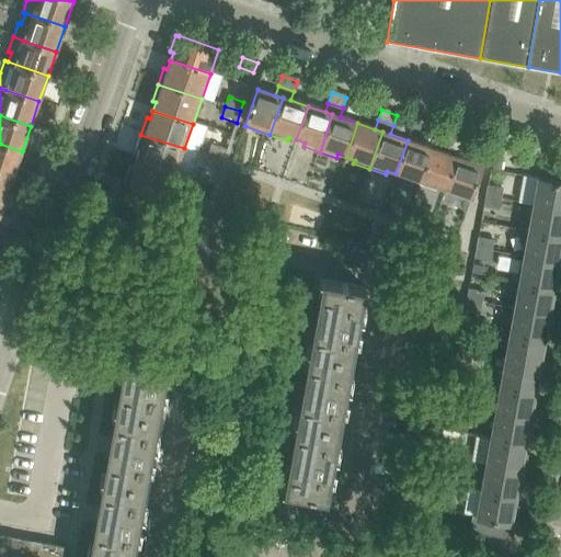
[(431,127),(427,137),(443,143),(446,132),(431,127)]
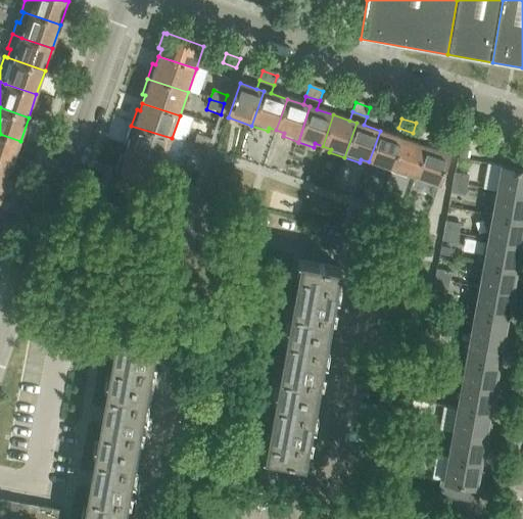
[(163,162),(172,138),(131,126),(126,140),(129,141),(127,149),(163,162)]
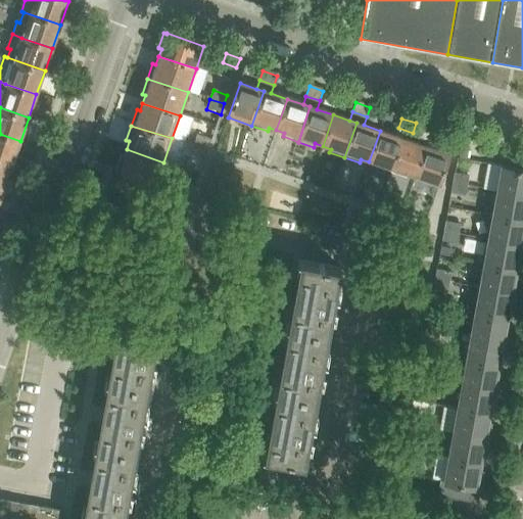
[(415,178),(426,146),(410,141),(413,133),(398,128),(395,136),(402,139),(391,174),(407,179),(408,175),(415,178)]
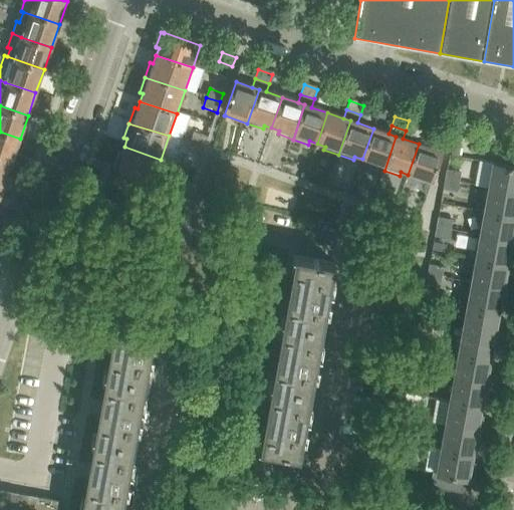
[(396,137),(389,134),(373,129),(362,159),(370,162),(369,166),(384,171),(396,137)]
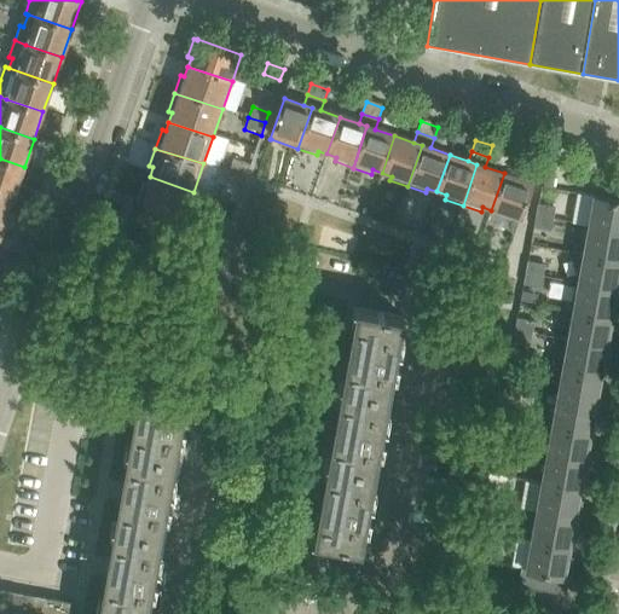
[(0,190),(15,195),(24,167),(0,158),(0,190)]
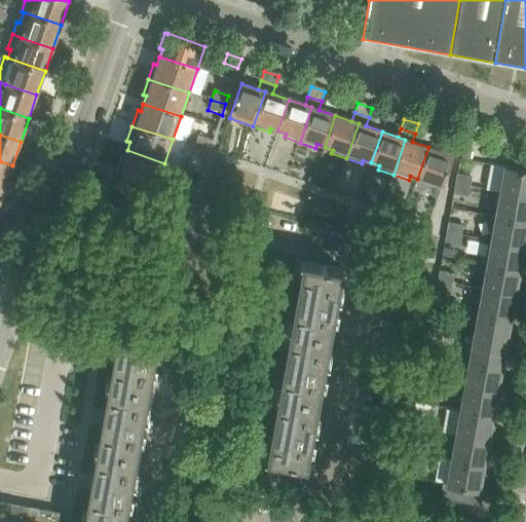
[(441,188),(442,188),(458,138),(451,135),(445,153),(428,147),(417,179),(425,182),(424,185),(440,190),(441,188)]
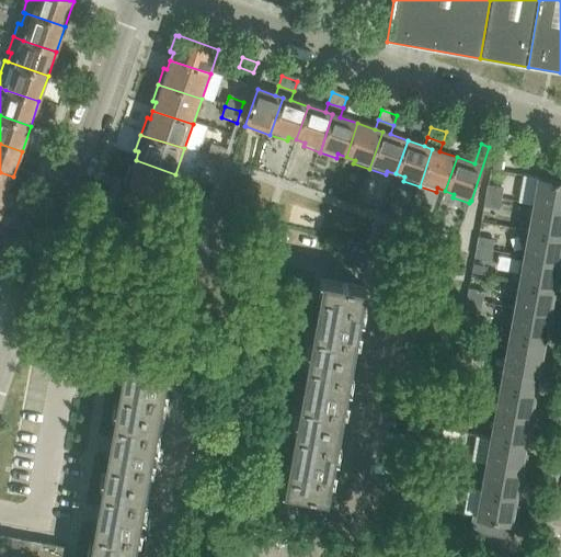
[(222,161),(226,152),(212,147),(208,156),(222,161)]
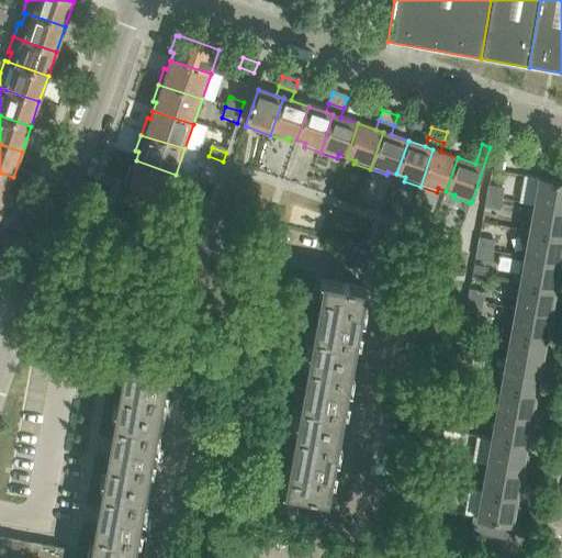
[(204,168),(220,173),(223,162),(209,156),(204,168)]
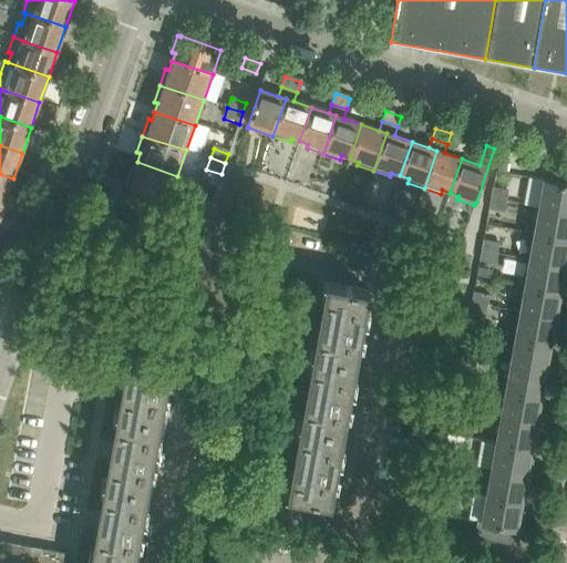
[(129,186),(129,187),(168,202),(177,176),(137,162),(134,171),(131,170),(131,171),(125,185),(126,186),(127,186),(129,186)]
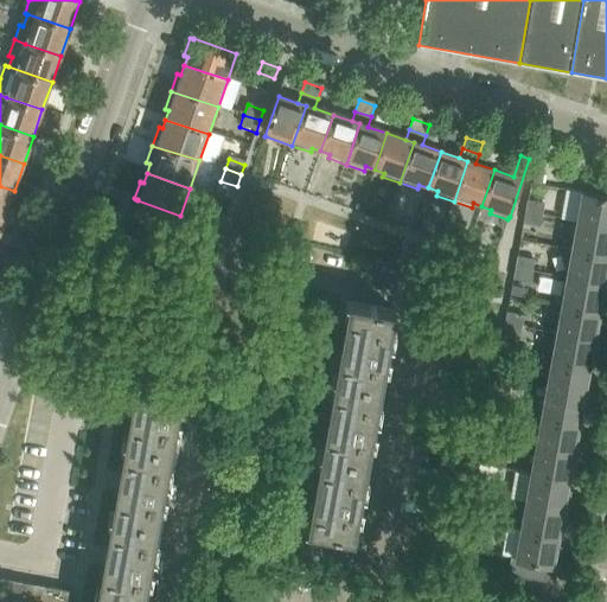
[(534,177),(532,185),(541,186),(543,178),(534,177)]
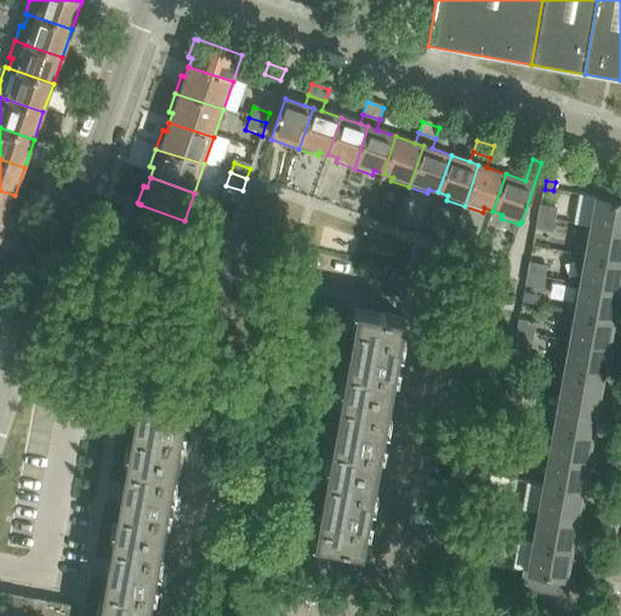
[(0,221),(5,223),(15,195),(0,190),(0,221)]
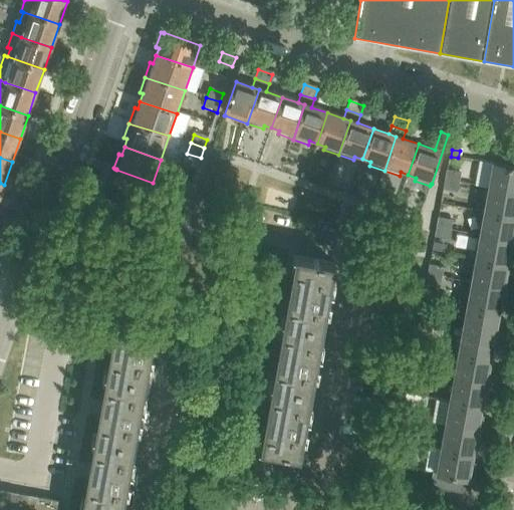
[(478,163),(474,187),(488,189),(513,194),(513,169),(493,166),(478,163)]
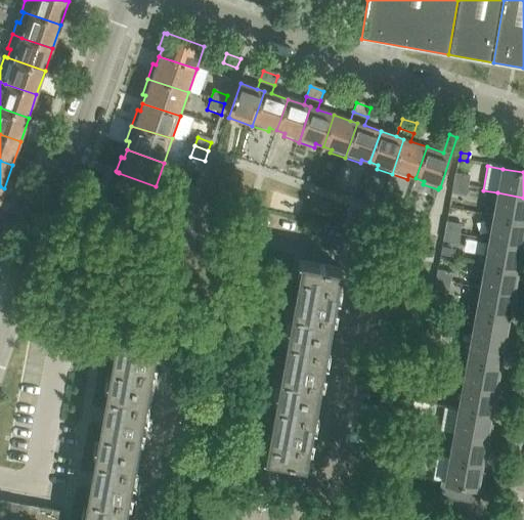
[(470,178),(454,176),(453,185),(468,188),(470,178)]
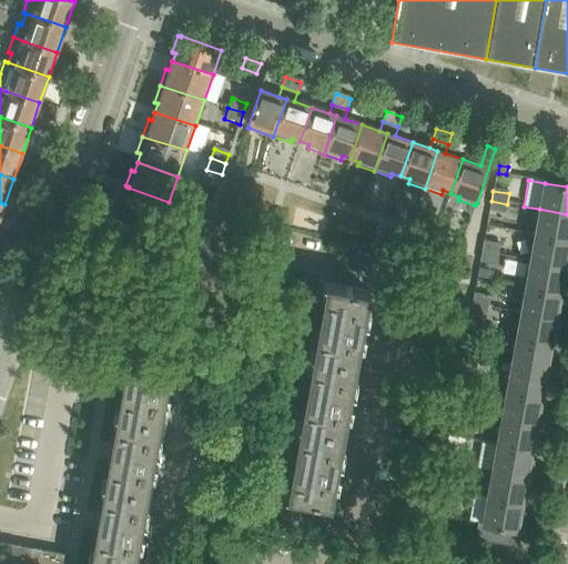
[(193,210),(208,215),(212,205),(196,200),(193,210)]
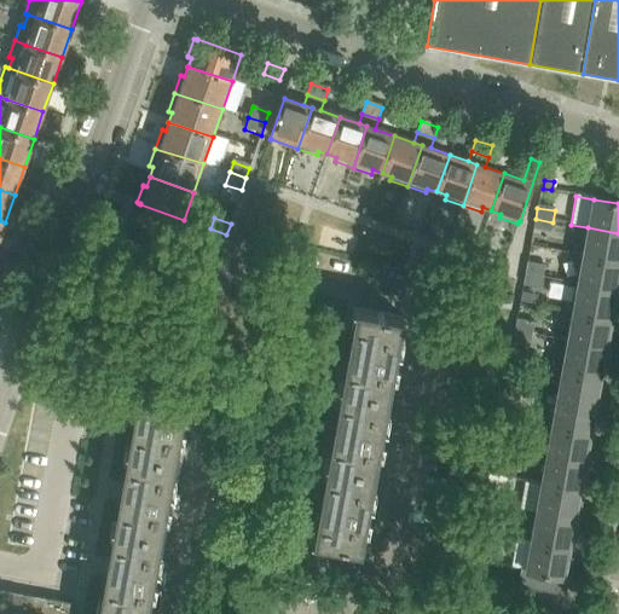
[(550,233),(553,222),(536,219),(533,231),(550,233)]
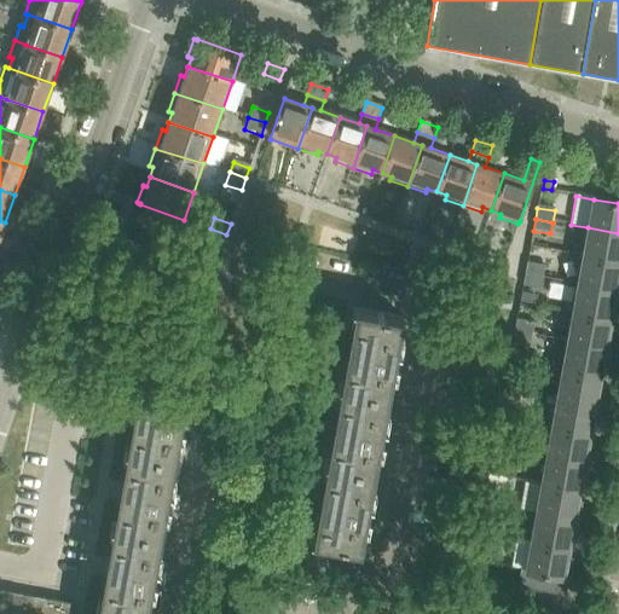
[(618,233),(588,227),(583,256),(618,262),(618,233)]
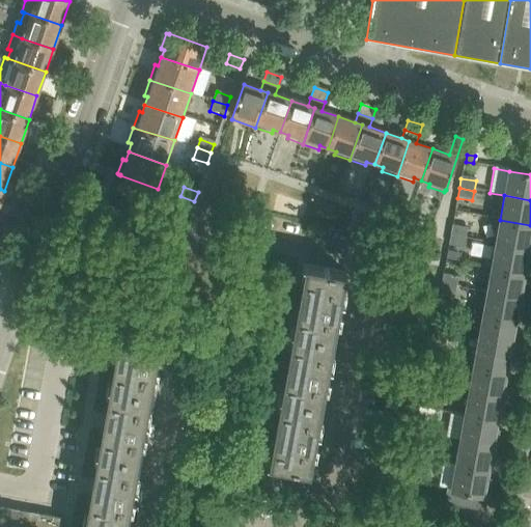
[(530,225),(500,220),(496,245),(530,251),(530,225)]
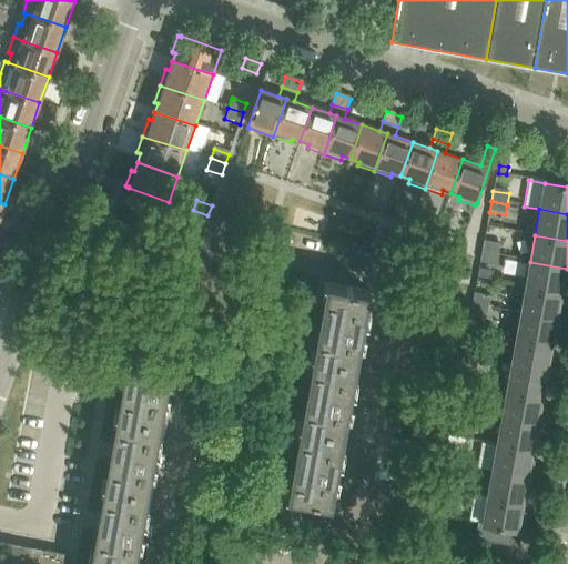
[(499,245),(484,243),(482,253),(497,257),(499,245)]
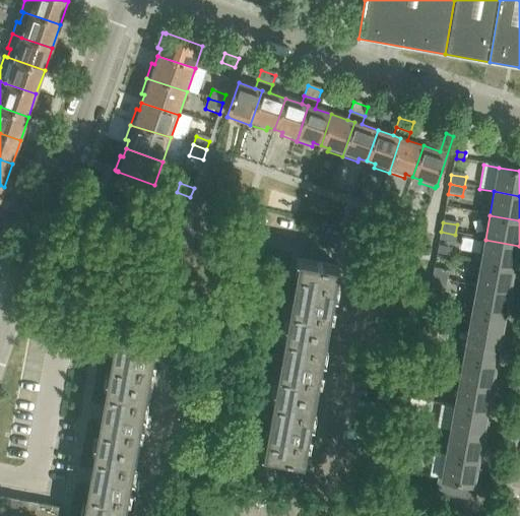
[(454,244),(455,235),(441,232),(439,242),(454,244)]
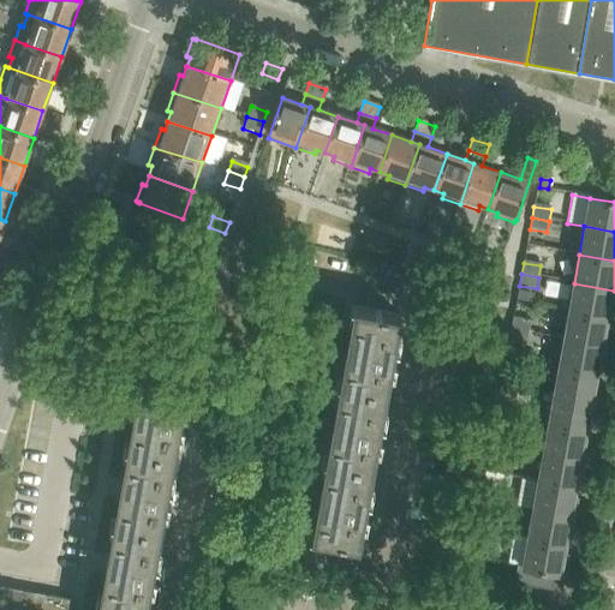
[(614,295),(614,291),(574,283),(568,312),(608,320),(609,310),(613,310),(614,295)]
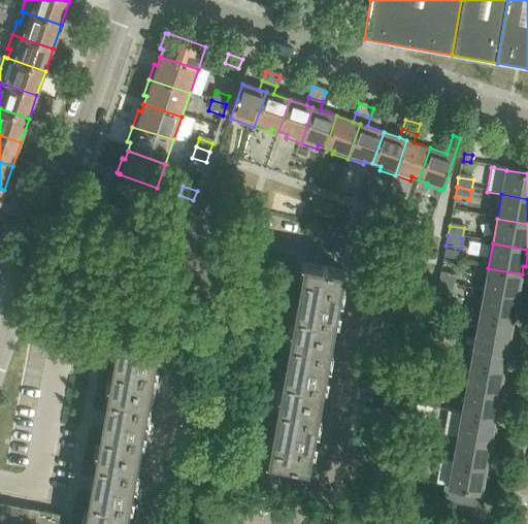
[(338,301),(343,273),(300,265),(300,266),(305,267),(293,332),(332,339),(336,313),(339,314),(340,313),(336,312),(338,302),(341,302),(342,301),(338,301)]
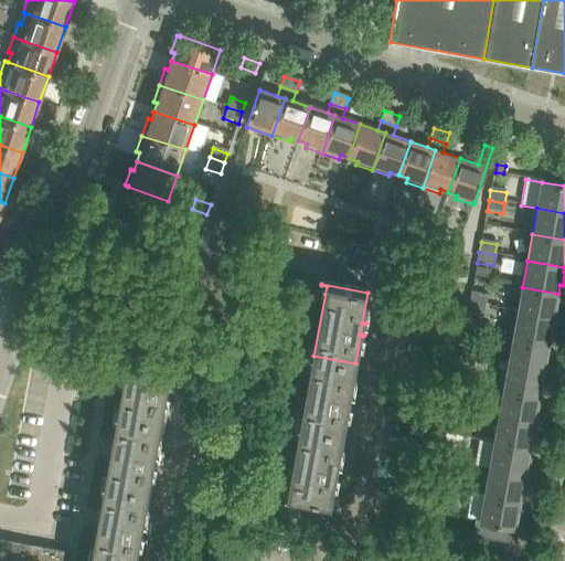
[(558,294),(522,287),(518,313),(556,320),(560,303),(556,303),(558,294)]
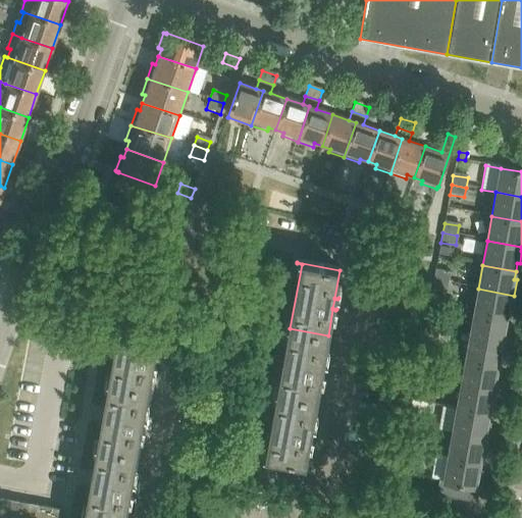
[(451,273),(435,271),(434,281),(449,283),(451,273)]
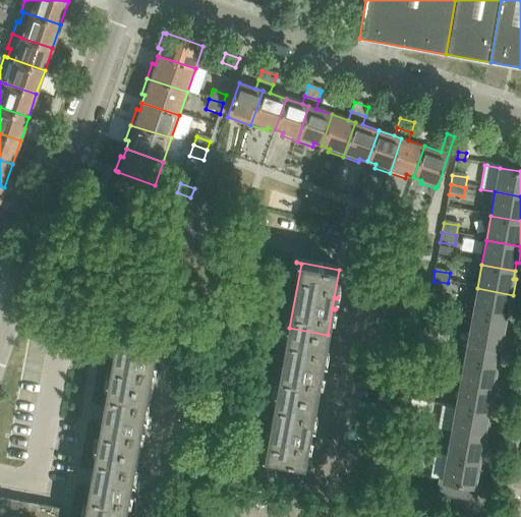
[(446,293),(448,283),(433,281),(431,290),(446,293)]
